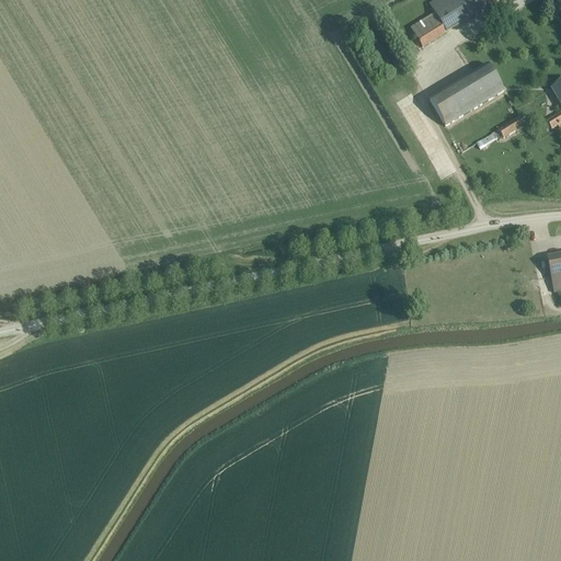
[(436,14),(447,34),(504,0),(438,0),(431,6),(436,14)]
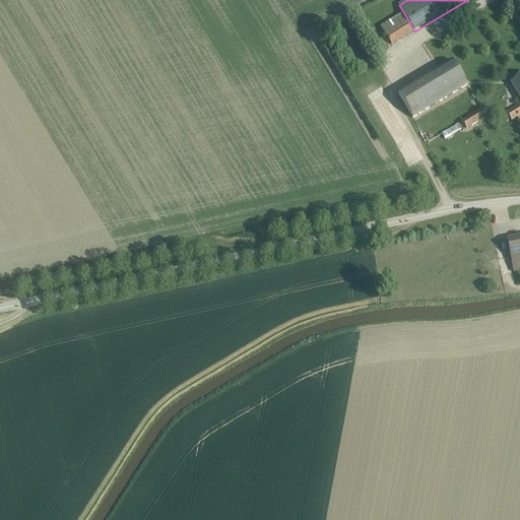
[(414,31),(404,13),(381,27),(392,46),(414,31)]
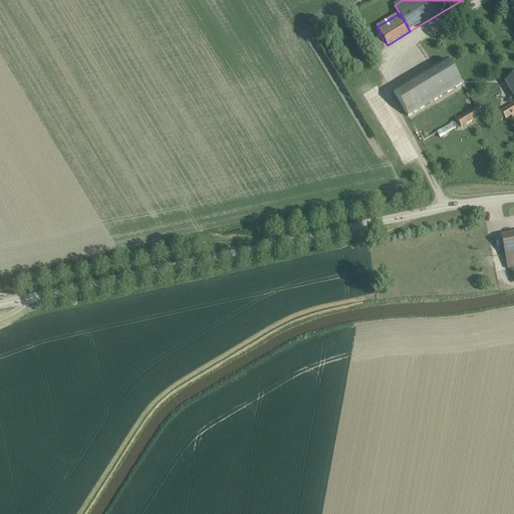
[(408,117),(462,85),(447,61),(394,93),(408,117)]
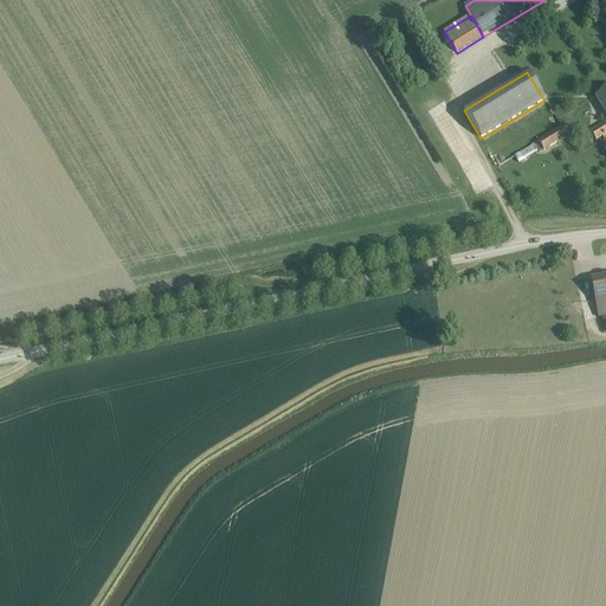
[(605,115),(605,91),(595,98),(605,115)]
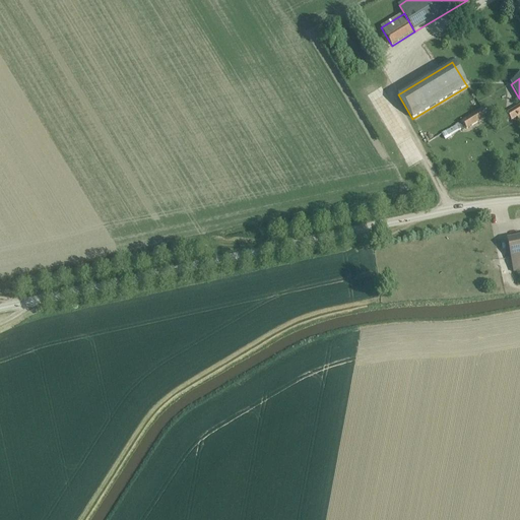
[(380,87),(370,95),(382,112),(388,108),(380,96),(385,93),(380,87)]
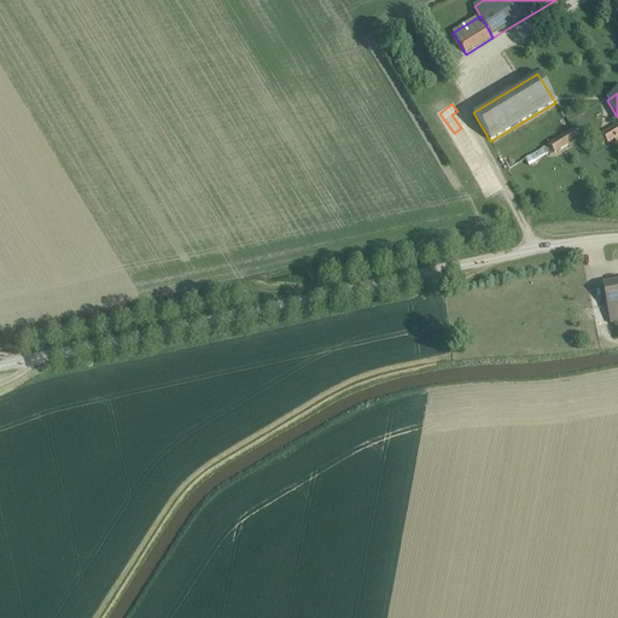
[(617,126),(602,136),(607,145),(614,140),(617,144),(617,143),(617,138),(617,126)]
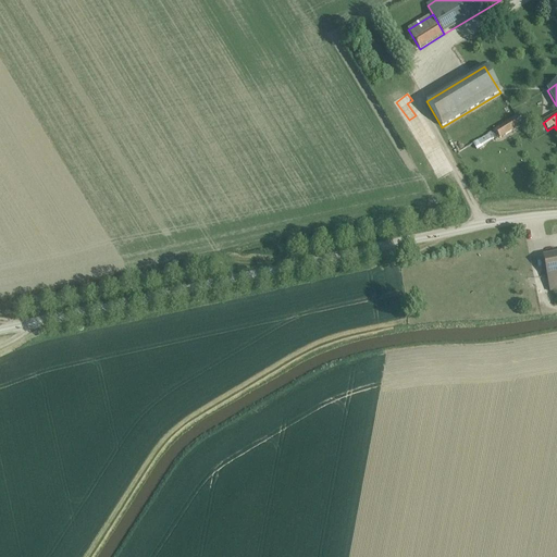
[(499,139),(521,126),(516,119),(494,131),(499,139)]
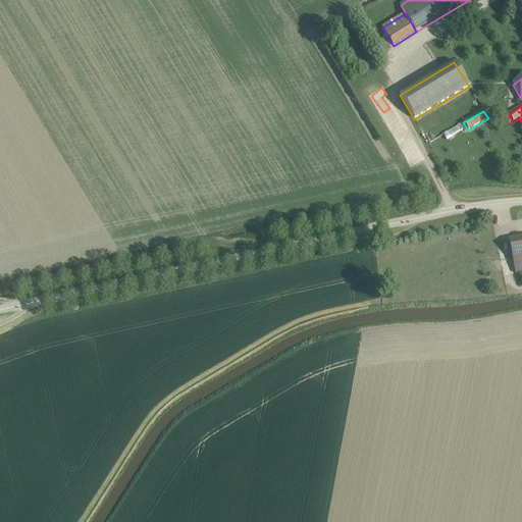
[(460,123),(444,135),(448,141),(464,129),(460,123)]
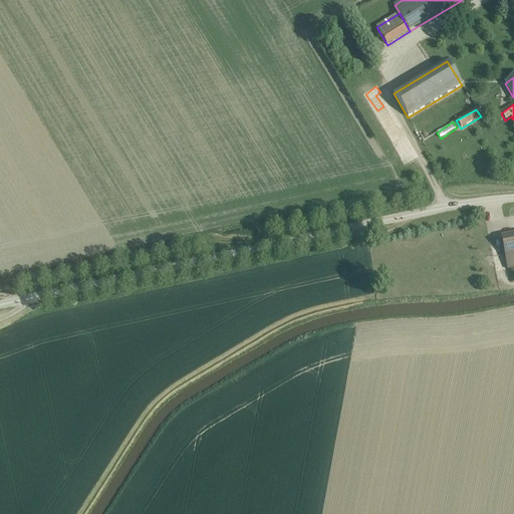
[(399,130),(389,133),(391,141),(401,139),(399,130)]
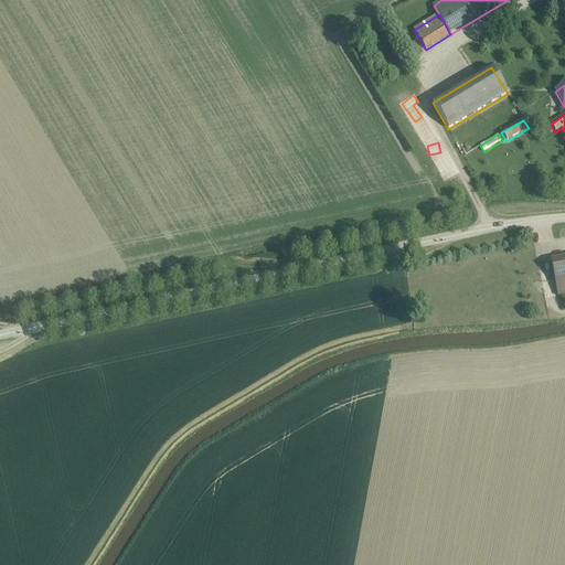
[(564,257),(551,260),(557,297),(564,295),(564,257)]
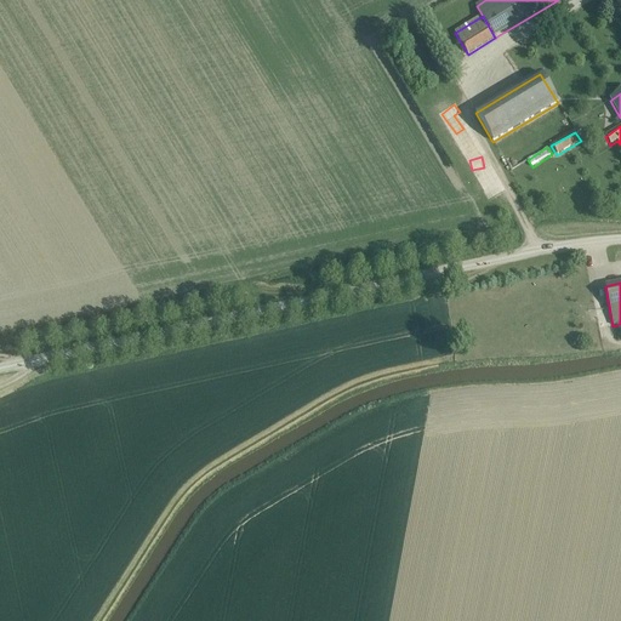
All buildings are outlined.
